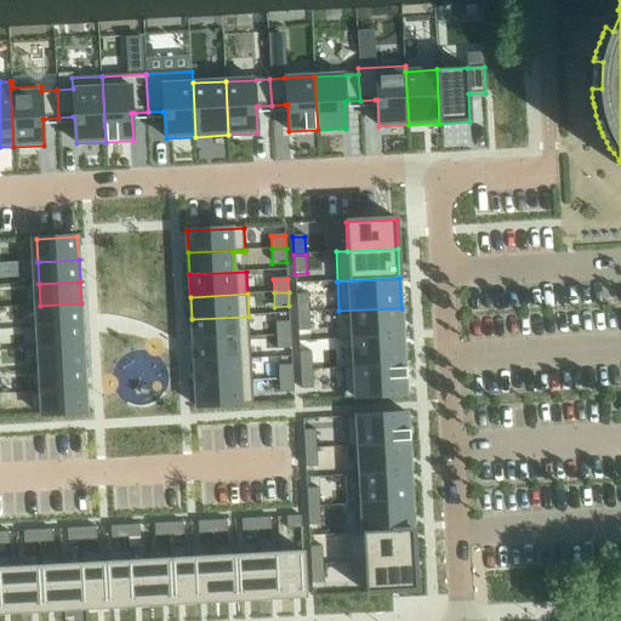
[(308,295),(296,295),(297,313),(309,313),(308,295)]
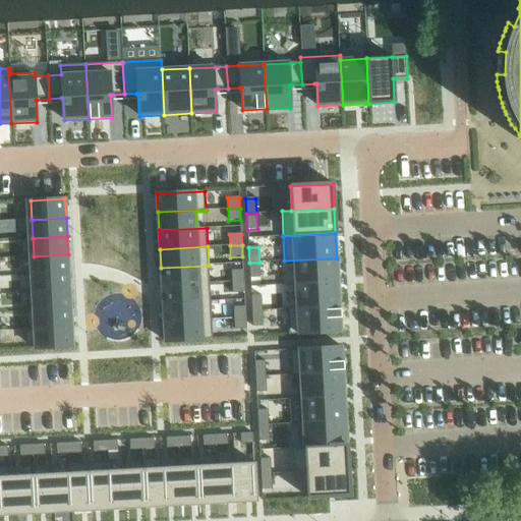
[(68,254),(34,256),(36,275),(69,273),(68,254)]
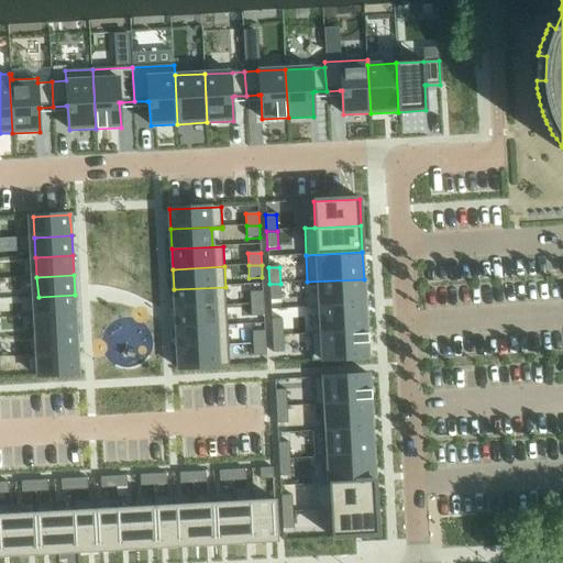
[(364,279),(307,282),(307,284),(318,283),(319,308),(365,306),(364,279)]
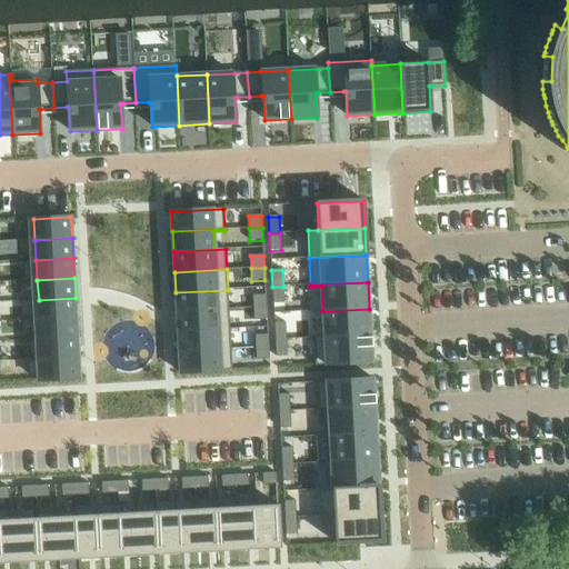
[(283,287),(272,287),(273,305),(285,303),(283,287)]
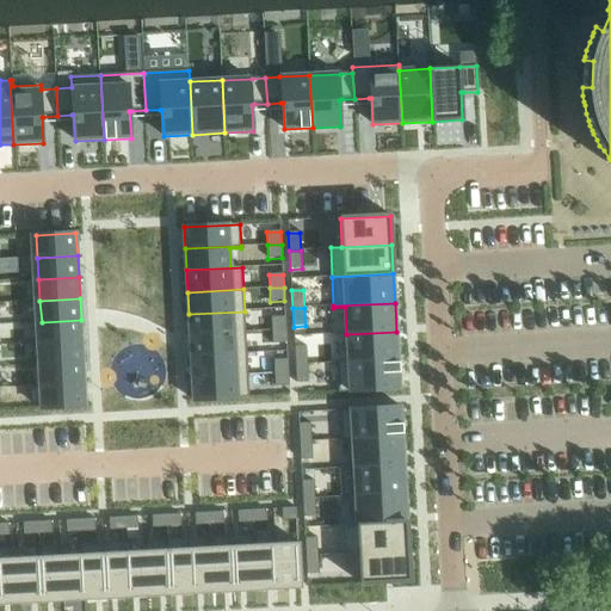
[(245,312),(189,314),(190,335),(246,333),(245,312)]
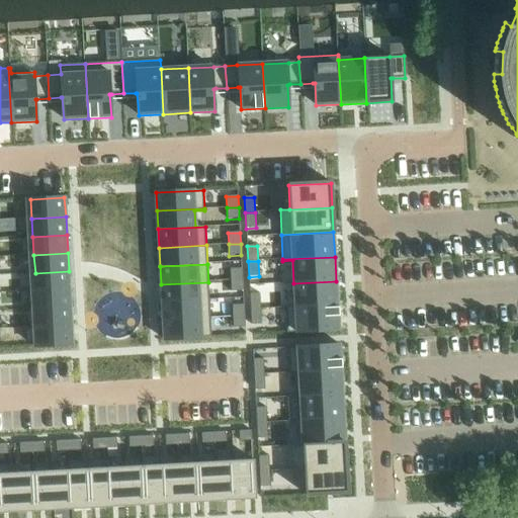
[(242,269),(230,269),(231,280),(243,280),(242,269)]
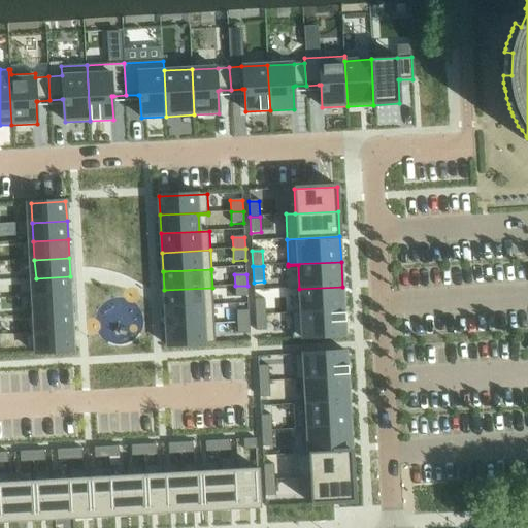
[(70,276),(36,278),(37,297),(71,295),(70,276)]
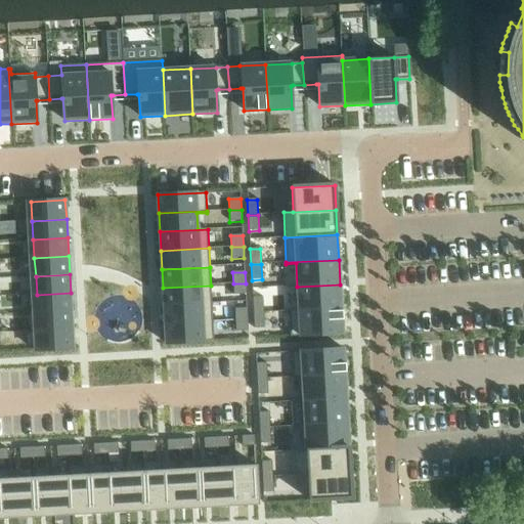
[(246,284),(233,284),(233,295),(246,295),(246,284)]
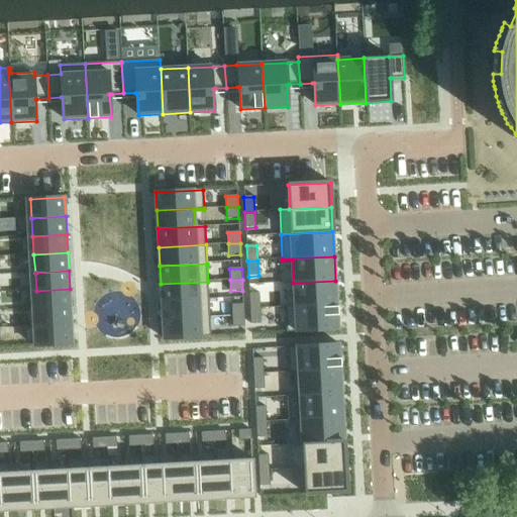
[(295,306),(285,306),(285,308),(336,305),(335,281),(293,283),(295,306)]
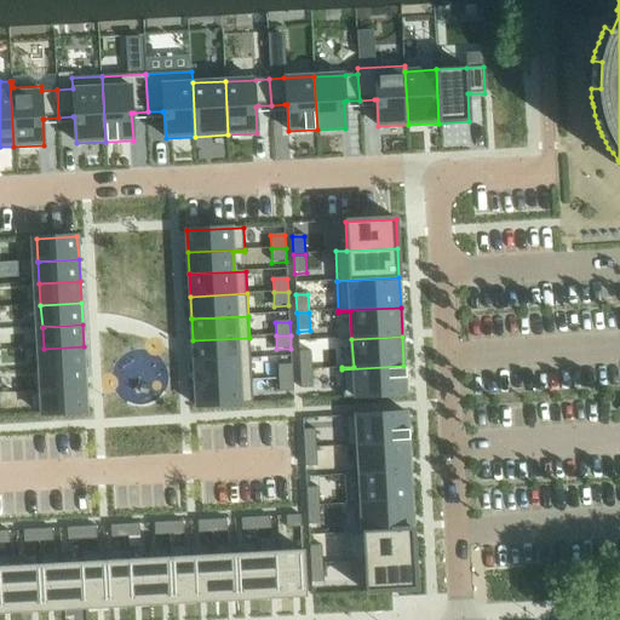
[(250,338),(193,340),(194,363),(251,360),(250,338)]
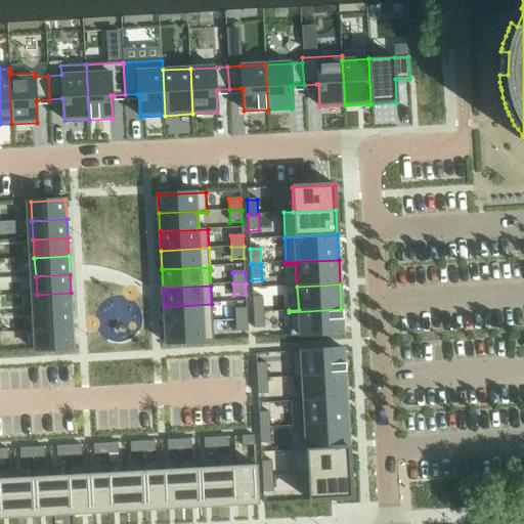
[(71,293),(37,295),(38,313),(72,311),(71,293)]
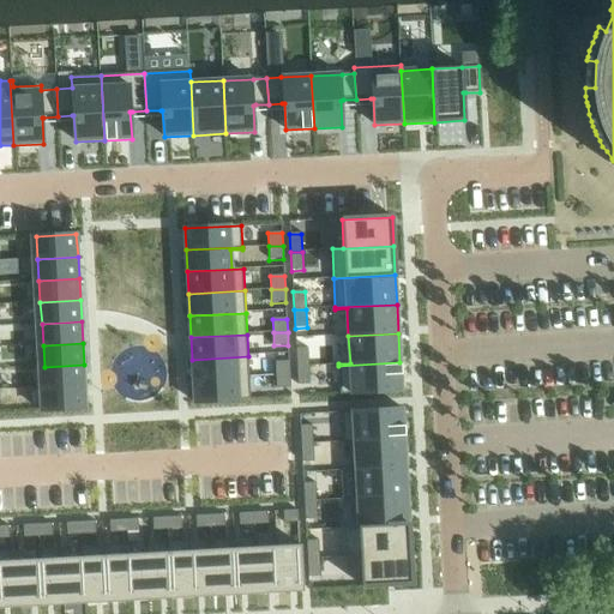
[(308,348),(296,349),(298,367),(309,367),(308,348)]
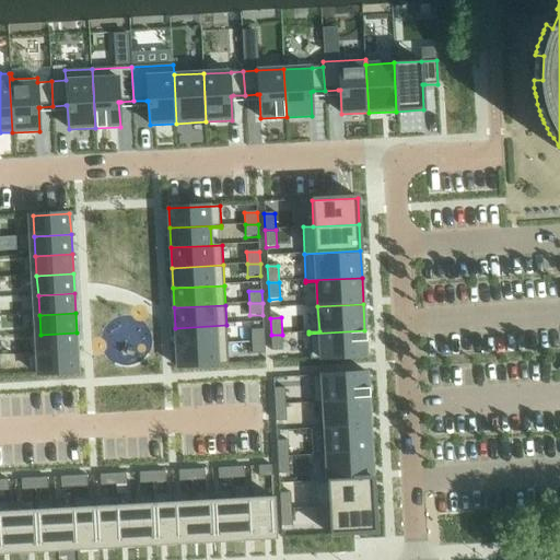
[(226,325),(175,328),(176,348),(228,345),(226,325)]
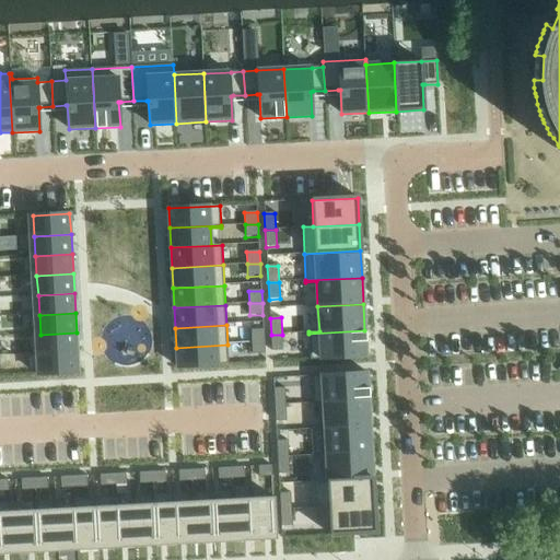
[(264,330),(251,330),(252,342),(265,342),(264,330)]
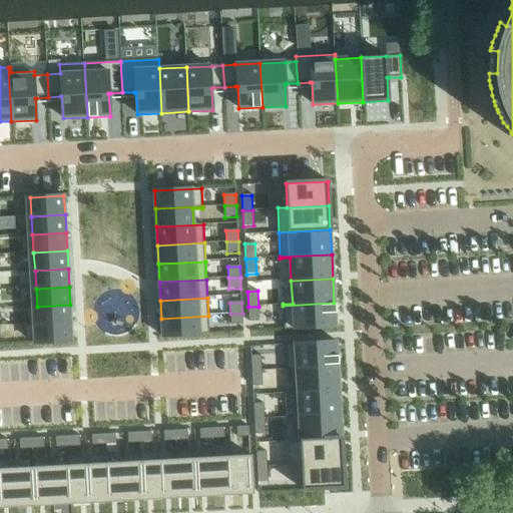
[(334,303),(283,306),(284,330),(336,328),(334,303)]
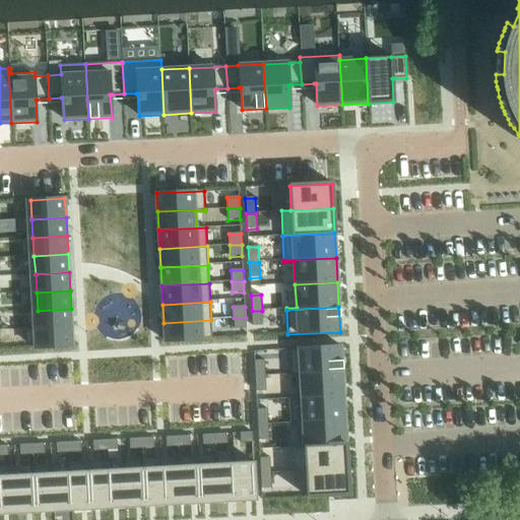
[(71,309),(38,311),(39,329),(72,327),(71,309)]
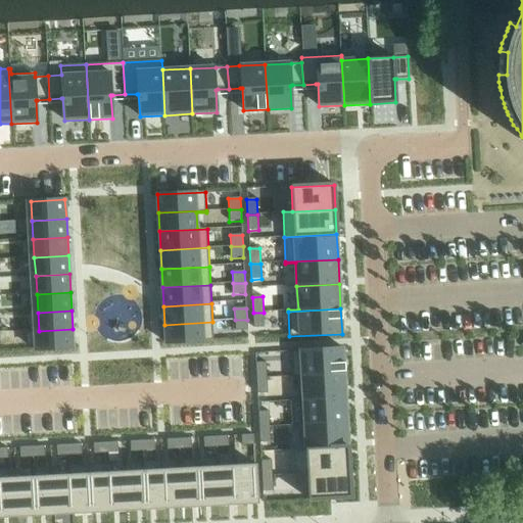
[(264,313),(253,313),(253,328),(264,328),(264,313)]
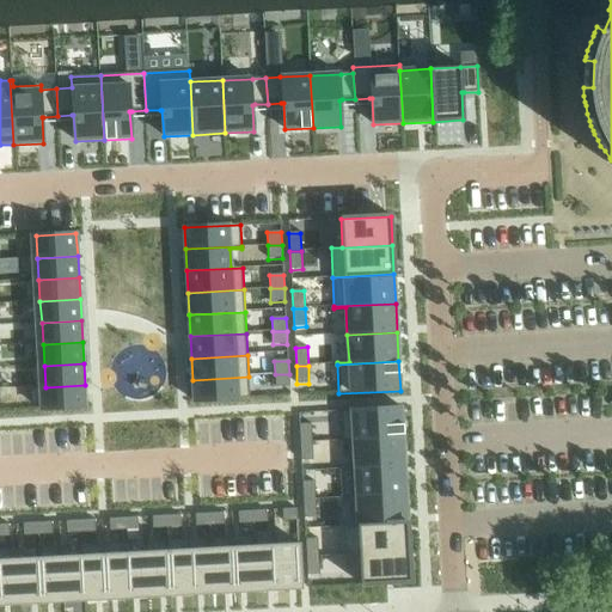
[(289,374),(275,374),(275,387),(289,387),(289,374)]
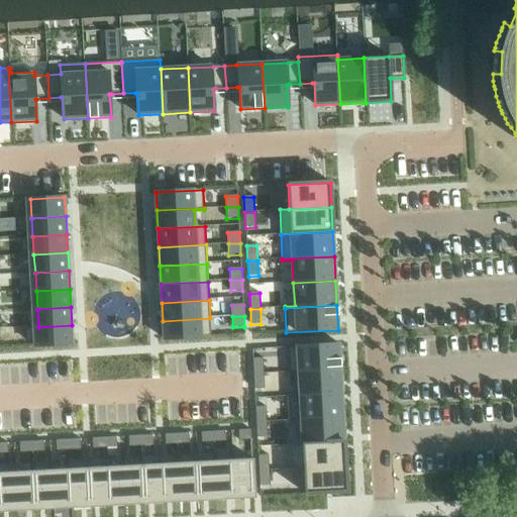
[(210,318),(163,321),(164,339),(211,336),(210,318)]
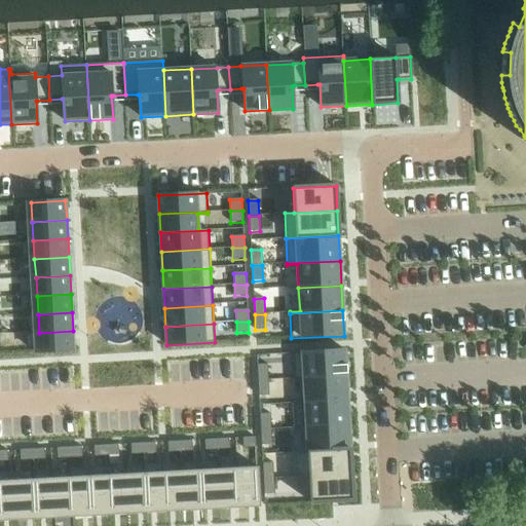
[(73,331),(39,333),(40,352),(74,350),(73,331)]
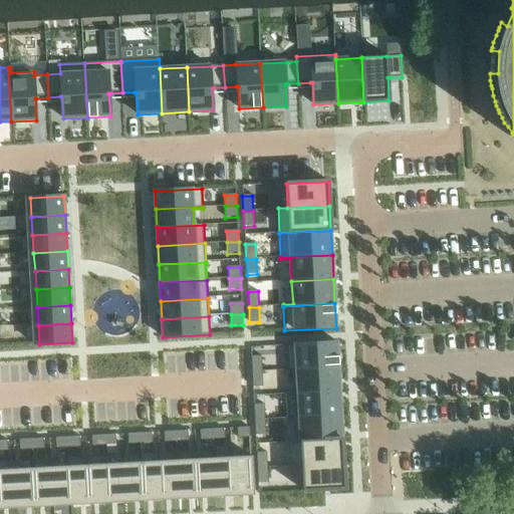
[(293,344),(285,345),(287,369),(338,366),(336,342),(293,344)]
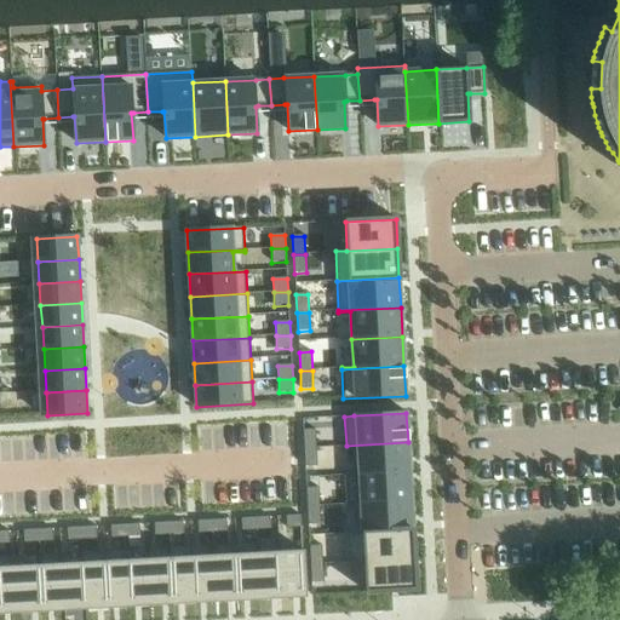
[(315,430),(303,430),(304,449),(316,448),(315,430)]
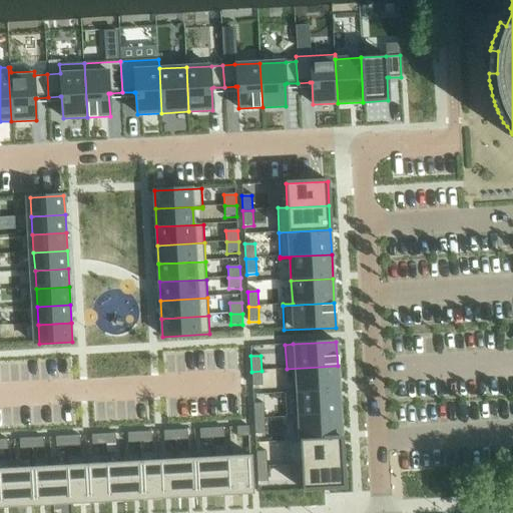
[(338,366),(287,369),(287,371),(292,370),(293,393),(339,390),(338,366)]
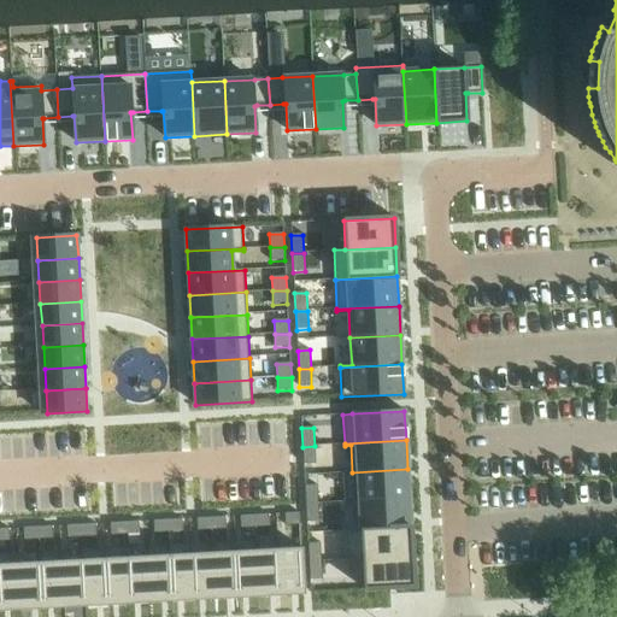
[(315,446),(303,447),(304,465),(316,464),(315,446)]
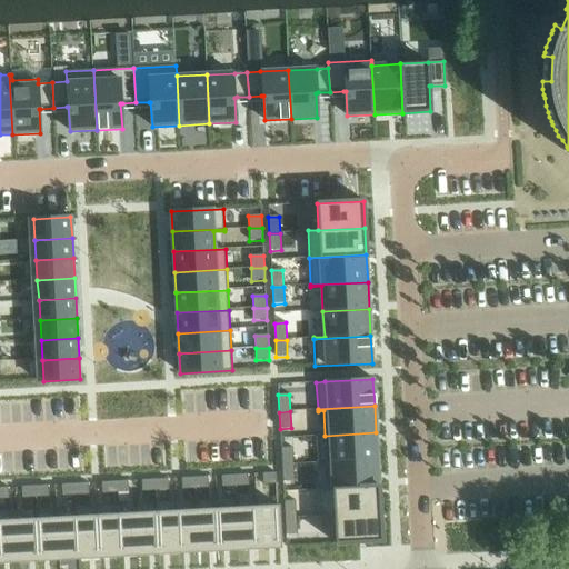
[(376,432),(325,436),(325,437),(328,437),(330,437),(331,461),(329,461),(326,461),(326,463),(377,460),(376,432)]
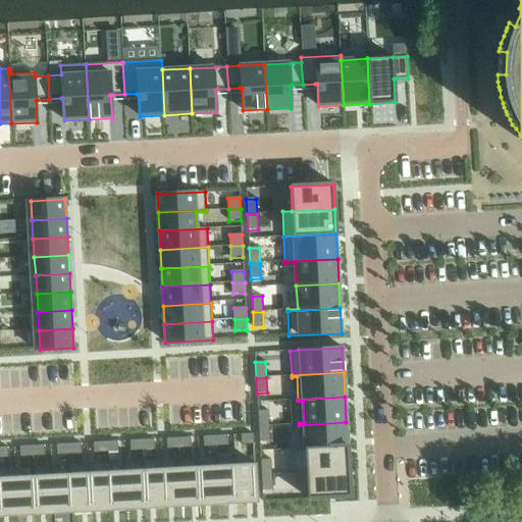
[(268,411),(258,411),(259,426),(269,426),(268,411)]
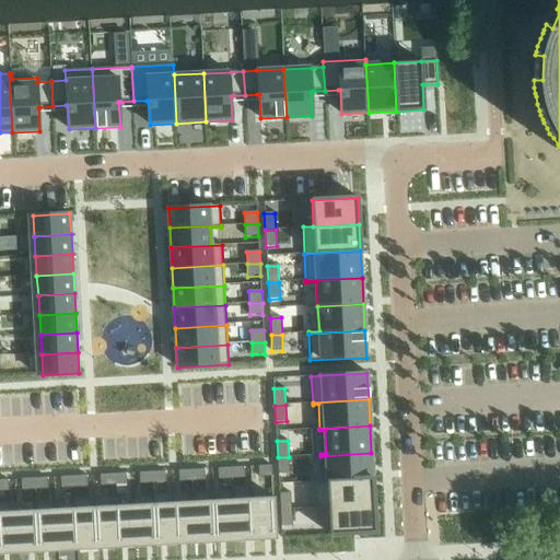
[(371,453),(321,456),(322,482),(373,479),(371,453)]
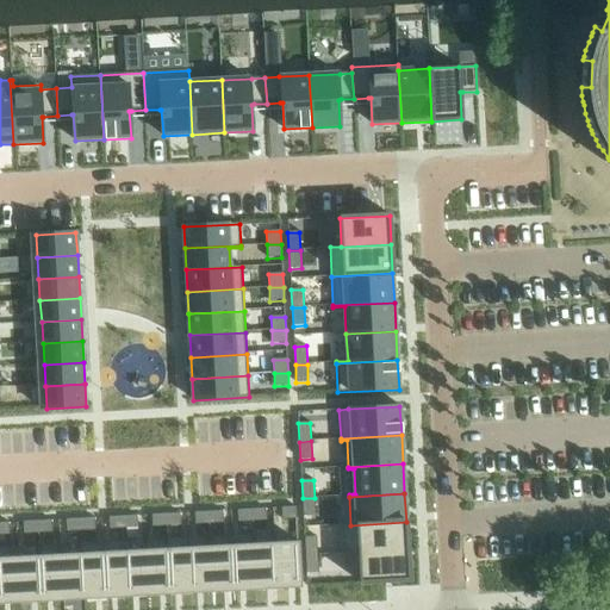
[(315,498),(303,498),(304,517),(315,516),(315,498)]
